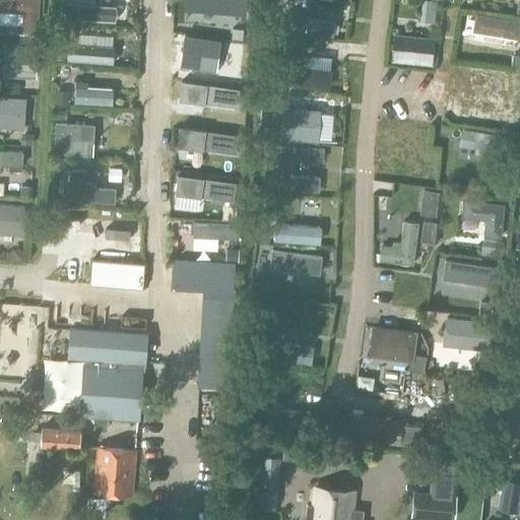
[(0,0),(0,11),(24,13),(23,31),(39,33),(40,0),(0,0)]
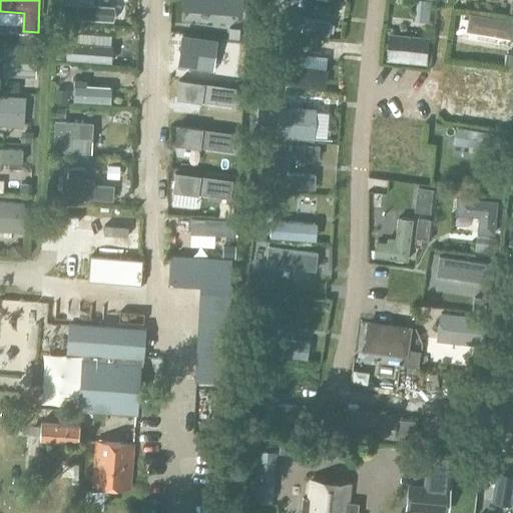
[(61,3),(61,19),(113,22),(113,18),(114,6),(61,3)]
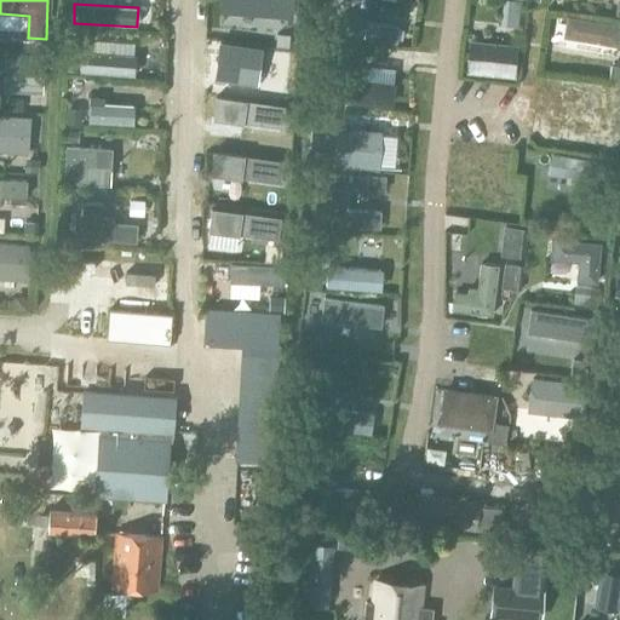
[(339,18),(338,35),(397,44),(399,27),(339,18)]
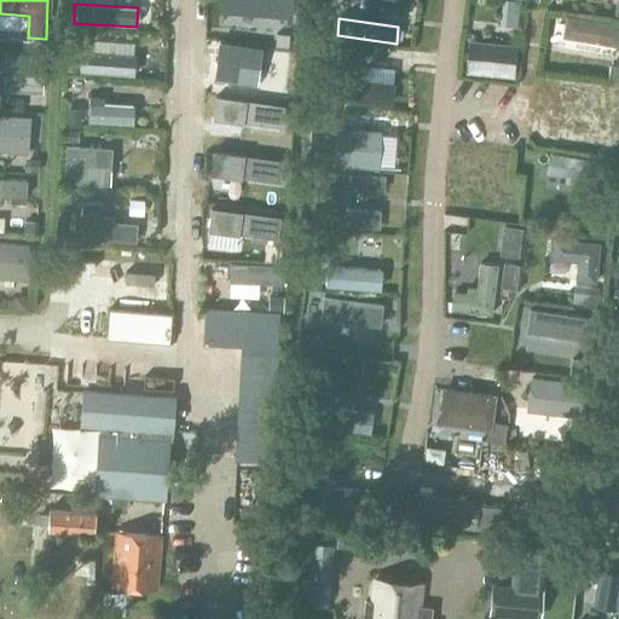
[(618,45),(618,29),(567,21),(563,41),(618,50),(618,45)]
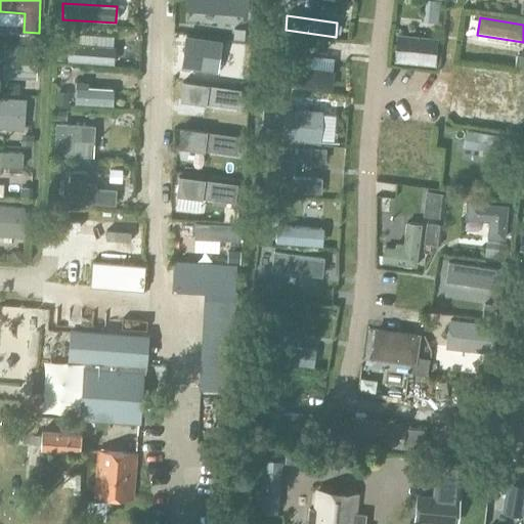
[(185,35),(181,66),(217,71),(222,40),(185,35)]
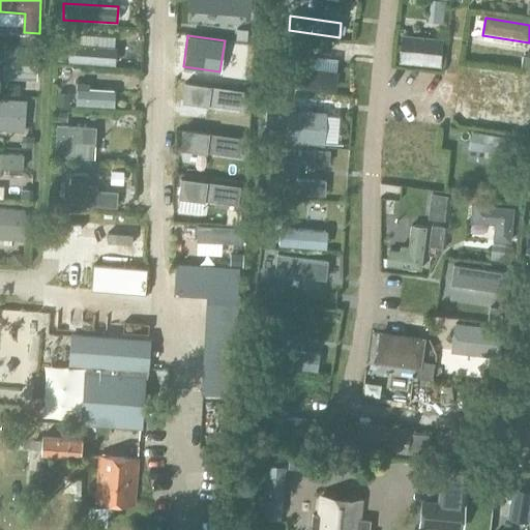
[(4,78),(37,79),(39,47),(29,46),(29,36),(19,36),(18,46),(5,45),(4,78)]
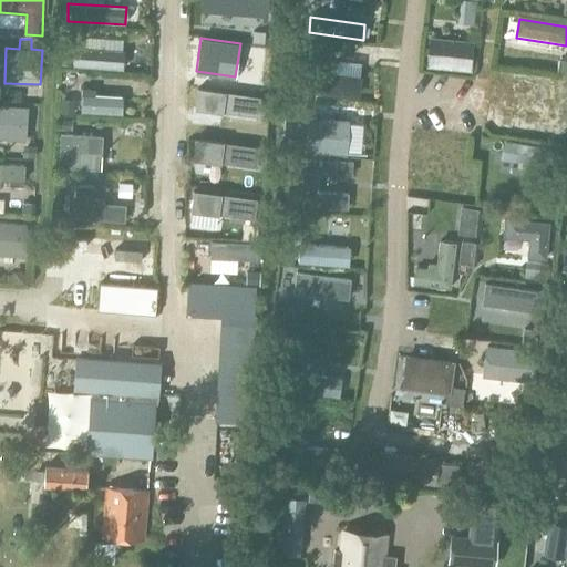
[(474,44),(431,41),(430,71),(473,74),(474,44)]
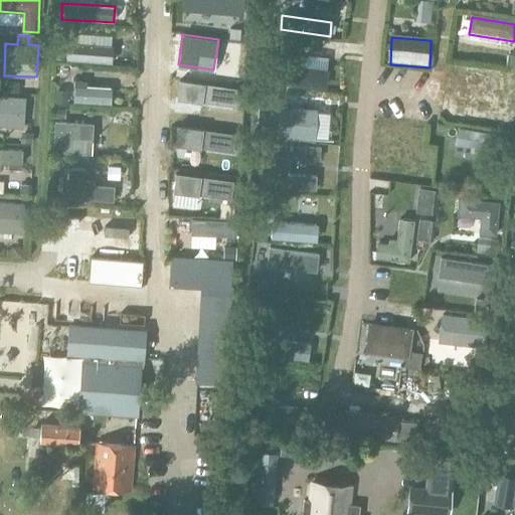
[(68,42),(66,59),(112,63),(114,46),(68,42)]
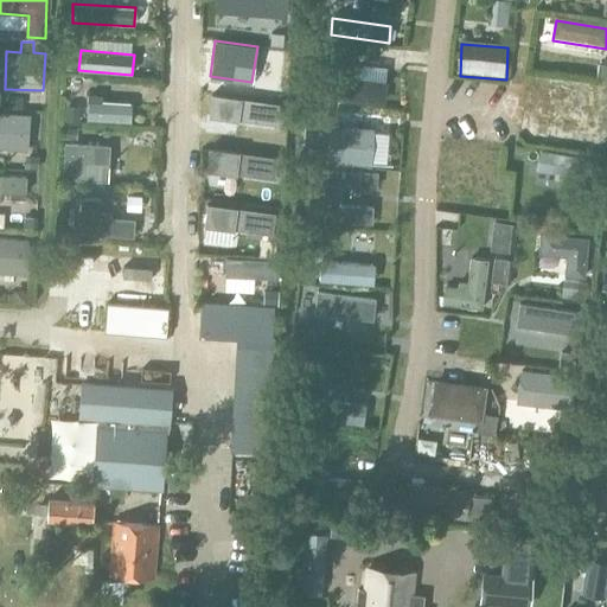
[(326,76),(324,98),(384,106),(387,82),(326,76)]
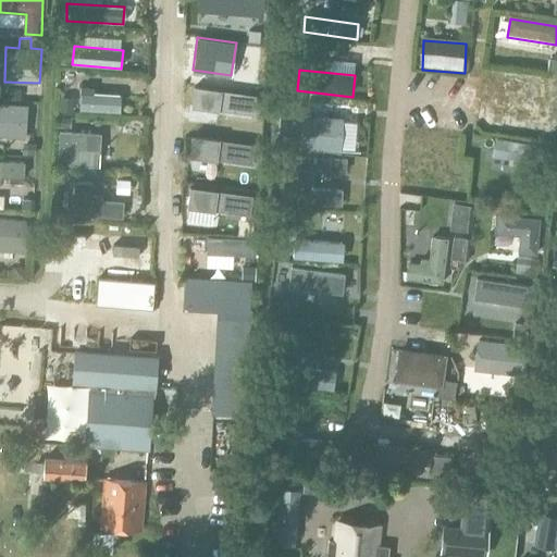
[(498,101),(544,108),(548,81),(502,74),(498,101)]
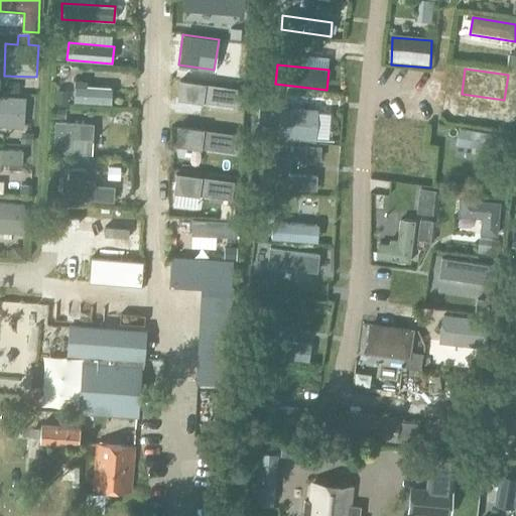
[(179,80),(177,99),(235,106),(238,88),(179,80)]
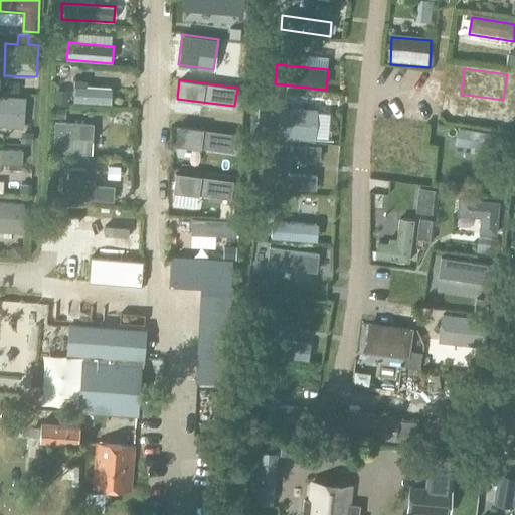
[(75,86),(74,102),(111,104),(112,89),(75,86)]
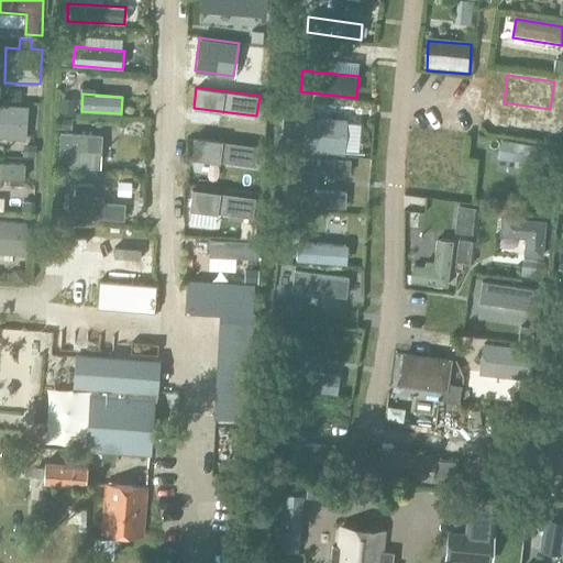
[(0,105),(0,139),(25,140),(28,107),(0,105)]
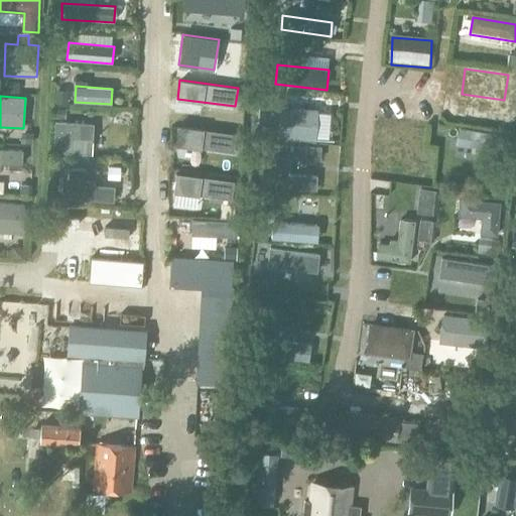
[(269,135),(321,138),(323,105),(286,104),(272,103),(271,121),(269,121),(269,135)]
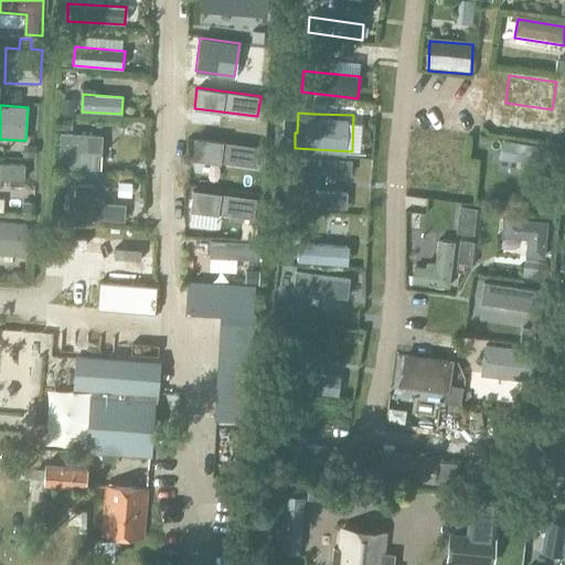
[(61,134),(60,168),(100,170),(103,136),(61,134)]
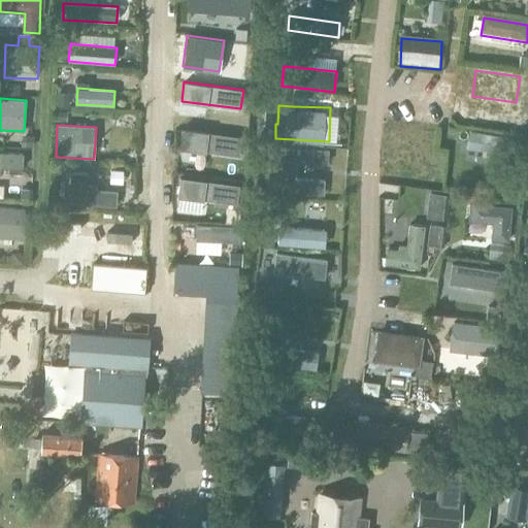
[(513,136),(468,130),(465,150),(509,157),(513,136)]
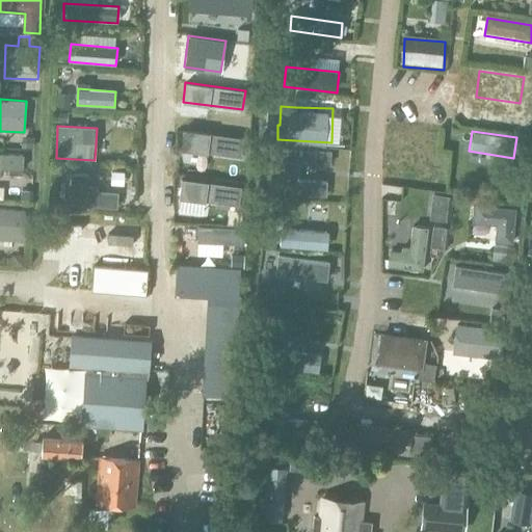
[(185,132),(183,149),(209,152),(240,155),(242,139),(185,132)]
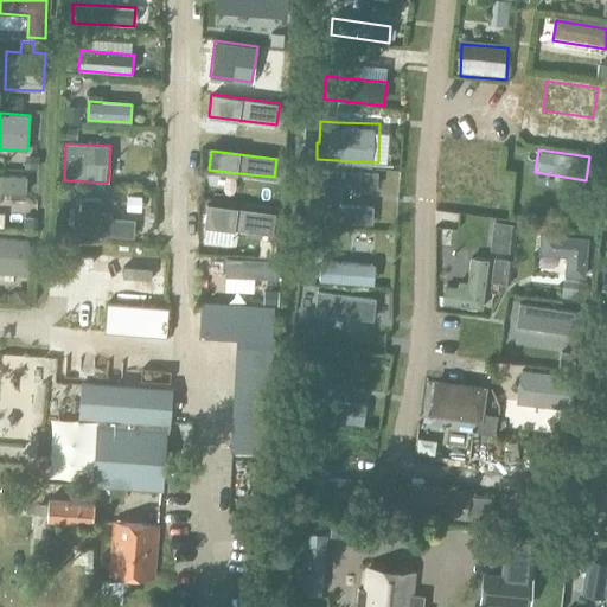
[(0,176),(0,192),(10,193),(10,199),(21,199),(23,193),(25,193),(26,177),(0,176)]
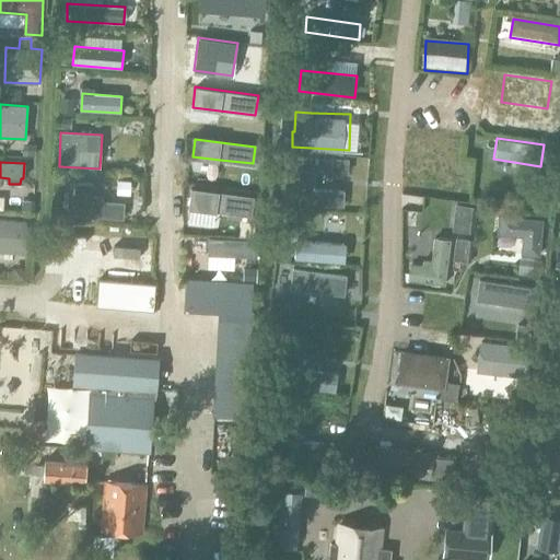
[(296,170),(294,203),(340,207),(341,190),(313,188),(314,172),(296,170)]
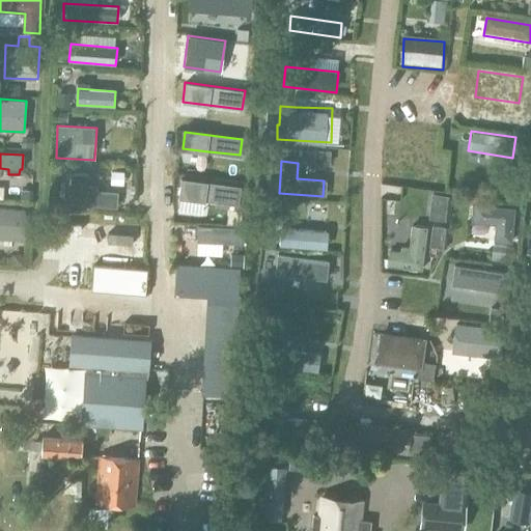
[(88,175),(71,174),(68,202),(113,205),(114,192),(87,190),(88,175)]
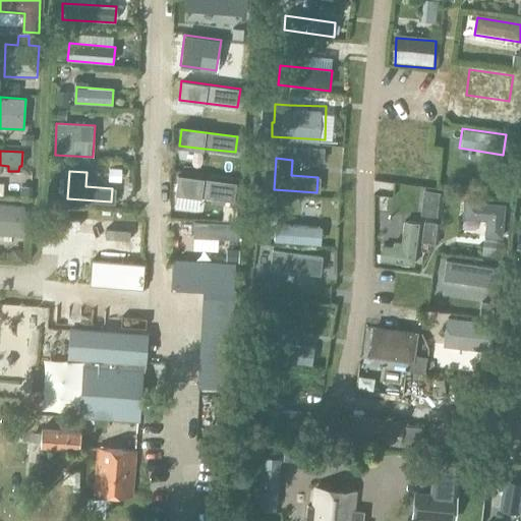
[(178,175),(175,193),(234,200),(236,183),(178,175)]
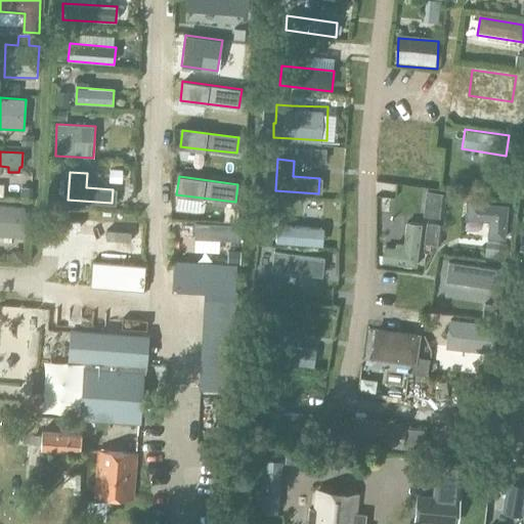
[(505,241),(508,206),(467,202),(465,219),(489,222),(487,238),(505,241)]
